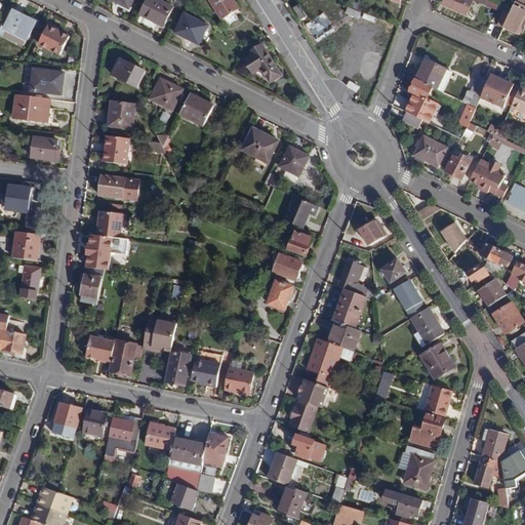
[(112,0),(129,8),(133,0),(112,0)]
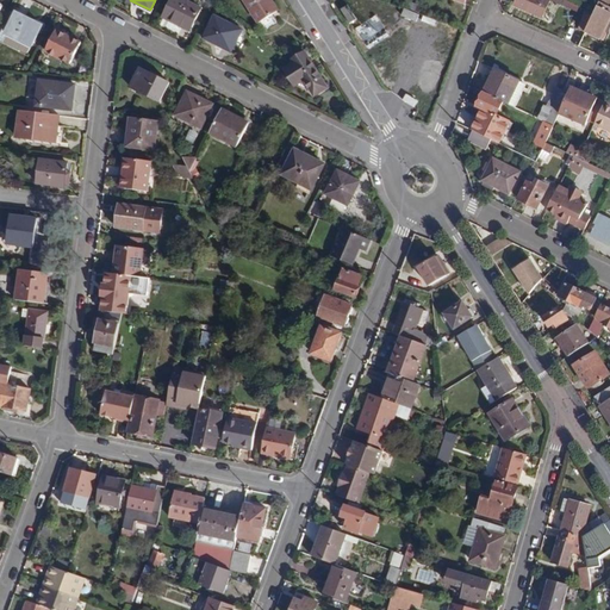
[(200,8),(182,0),(172,0),(165,17),(191,30),(200,8)]
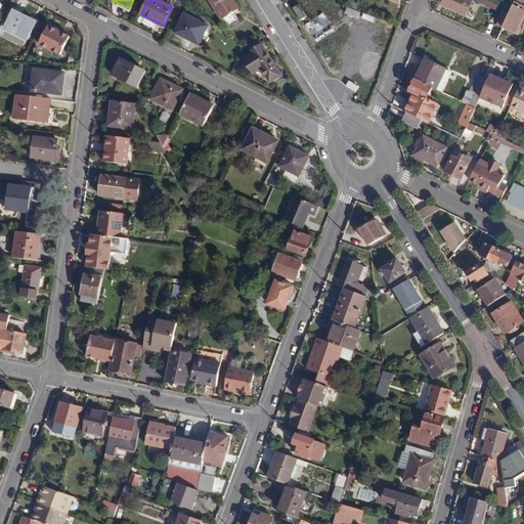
[(238,9),(232,0),(209,0),(222,19),(238,9)]
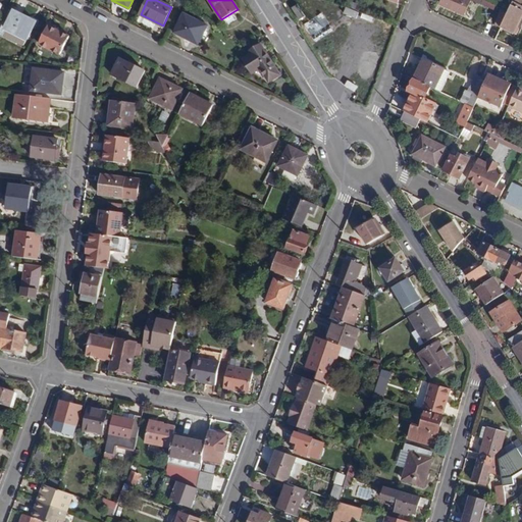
[(340,0),(338,4),(352,8),(354,3),(345,0),(340,0)]
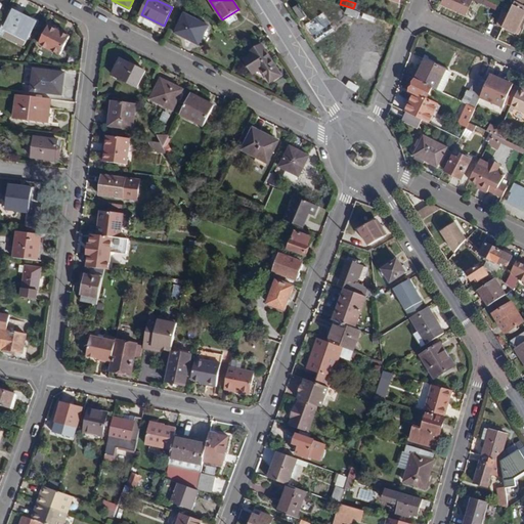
[(445,0),(444,4),(466,14),(472,0),(445,0)]
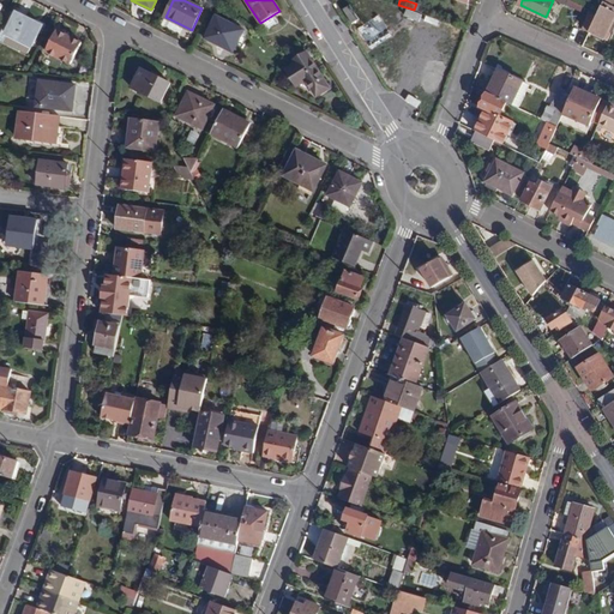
[(603,0),(599,13),(589,32),(605,40),(606,38),(609,41),(611,37),(607,35),(613,18),(613,12),(609,10),(613,0),(603,0)]
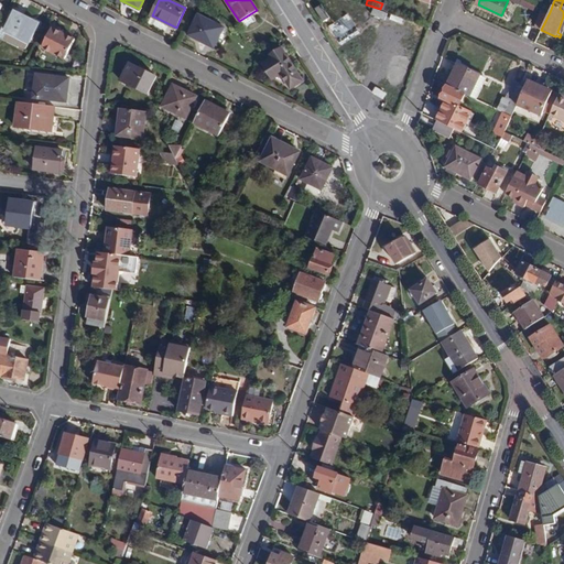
[(329,19),(321,4),(315,8),(324,21),(329,19)]
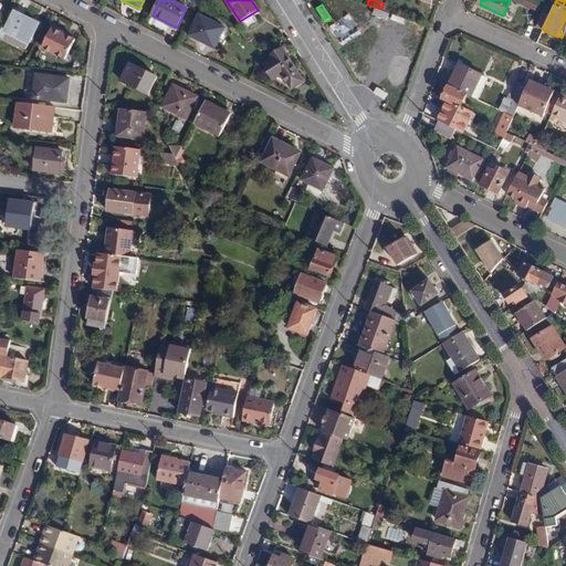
[(375,8),(373,16),(385,20),(387,12),(375,8)]
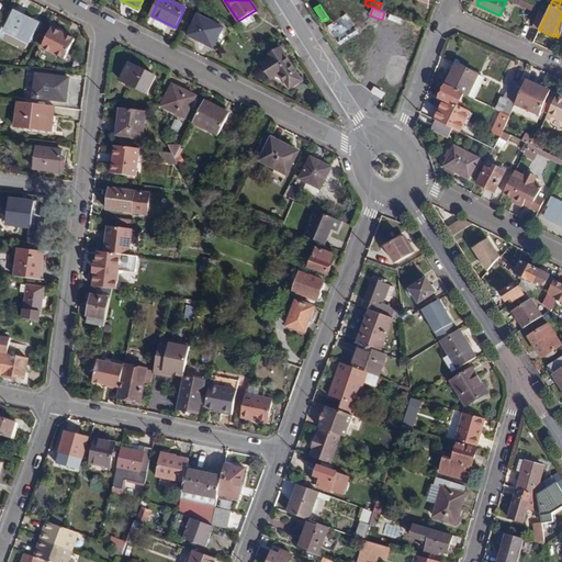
[(532,26),(539,30),(548,12),(541,9),(532,26)]
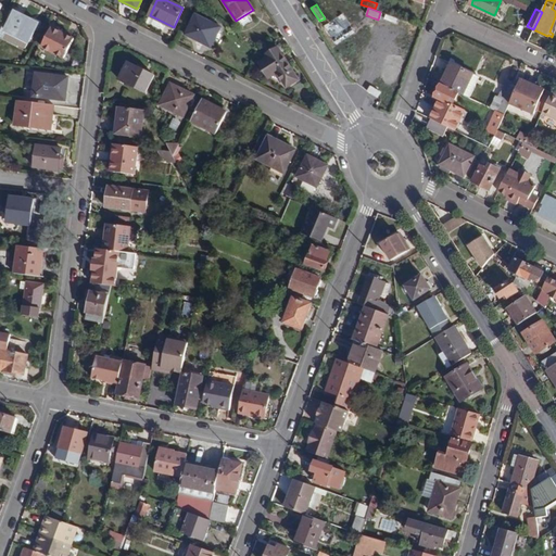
[(25,49),(39,24),(13,11),(0,37),(25,49)]
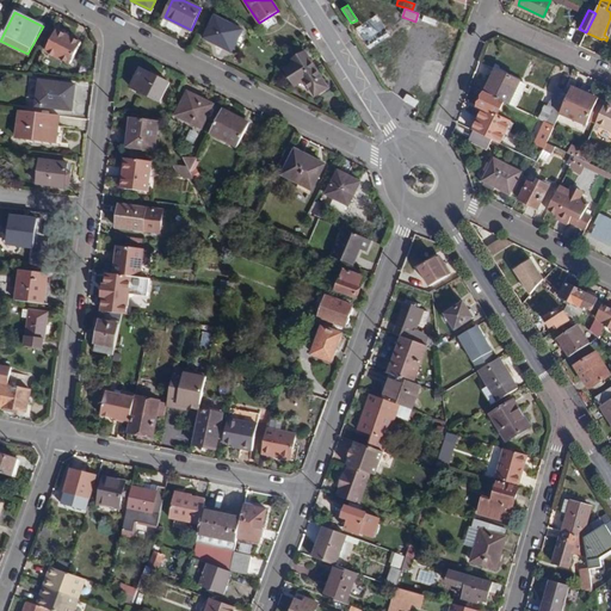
[(242,31),(215,17),(205,38),(232,51),(242,31)]
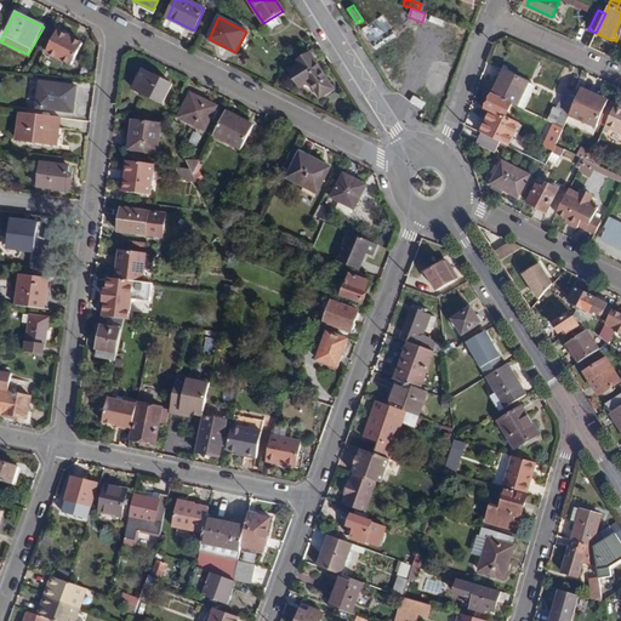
[(417,49),(398,20),(376,33),(394,62),(417,49)]
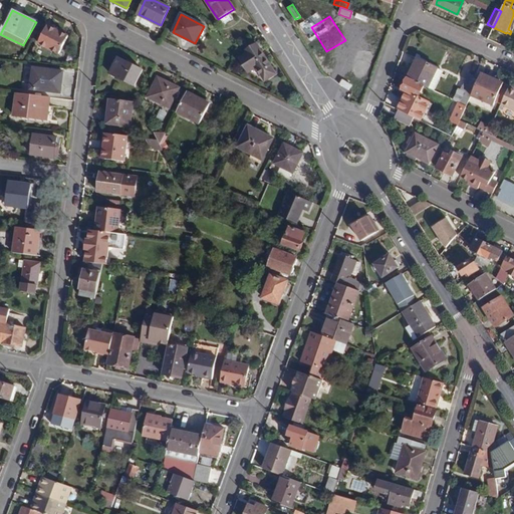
[(59,54),(68,35),(48,25),(39,44),(59,54)]
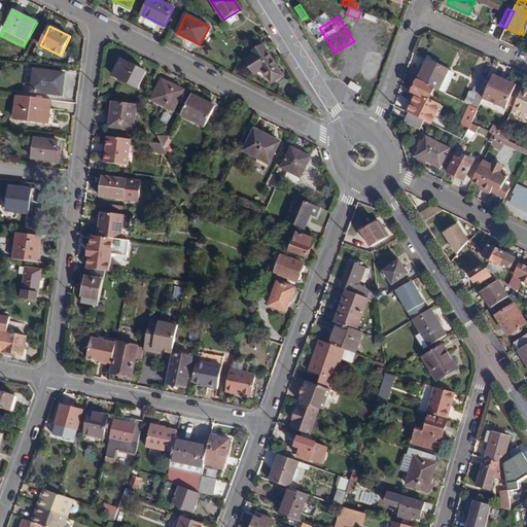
[(388,37),(388,35),(388,33),(387,31),(385,28),(382,26),(379,26),(375,26),(372,29),(370,32),(369,34),(369,36),(370,39),(371,40),(373,42),(376,44),(380,44),(383,44),(385,42),(387,39),(388,37)]
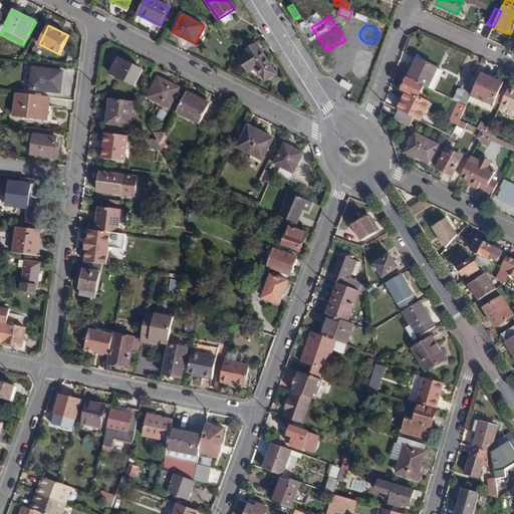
[(275,73),(257,44),(246,50),(247,53),(240,58),(249,72),(256,67),(265,80),(275,73)]
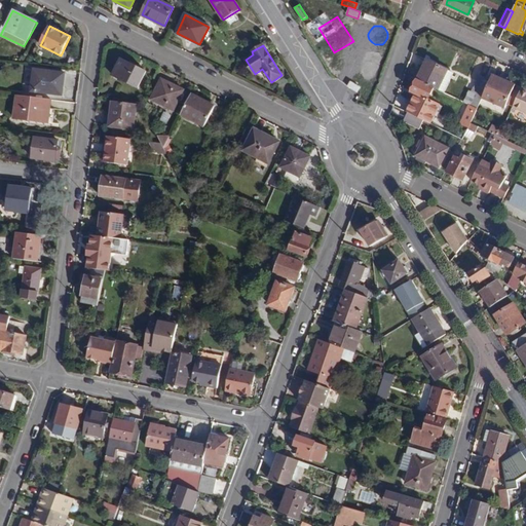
[(138,87),(146,72),(121,60),(113,75),(138,87)]
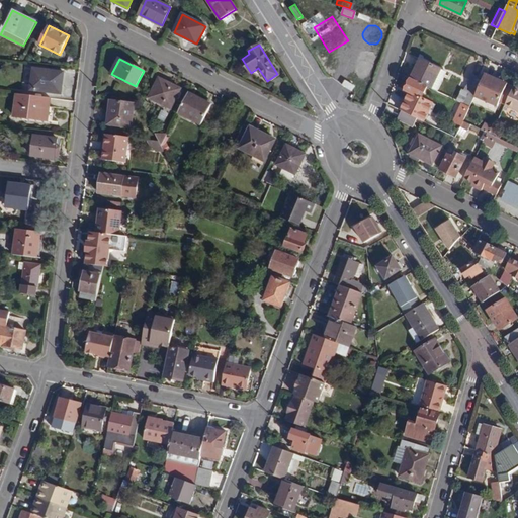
[(411,79),(426,86),(439,93),(443,83),(437,80),(442,70),(421,60),(417,68),(413,65),(411,70),(415,72),(411,79)]
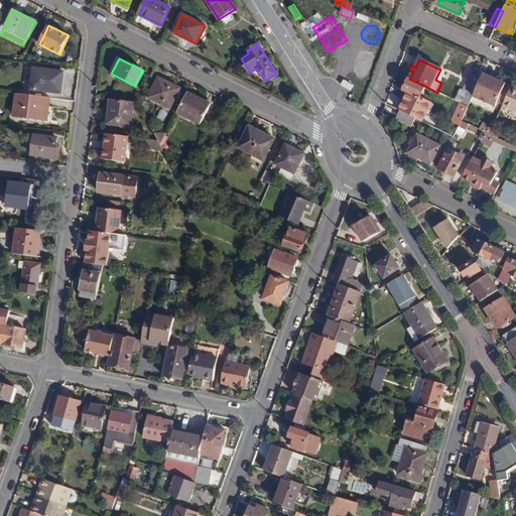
[(60,94),(63,72),(33,68),(29,90),(60,94)]
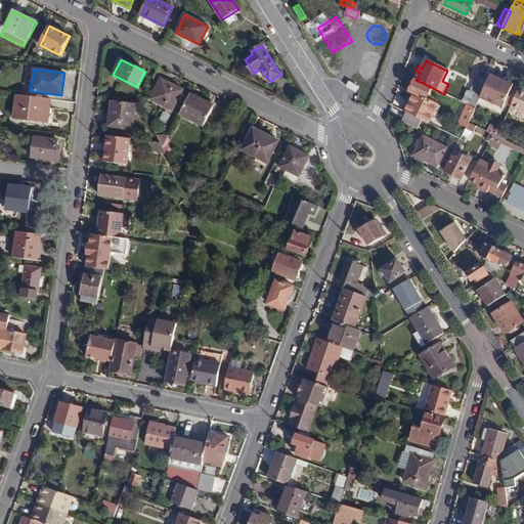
[(468,105),(475,110),(483,91),(488,77),(490,74),(480,69),(470,91),(467,90),(462,102),(468,105)]
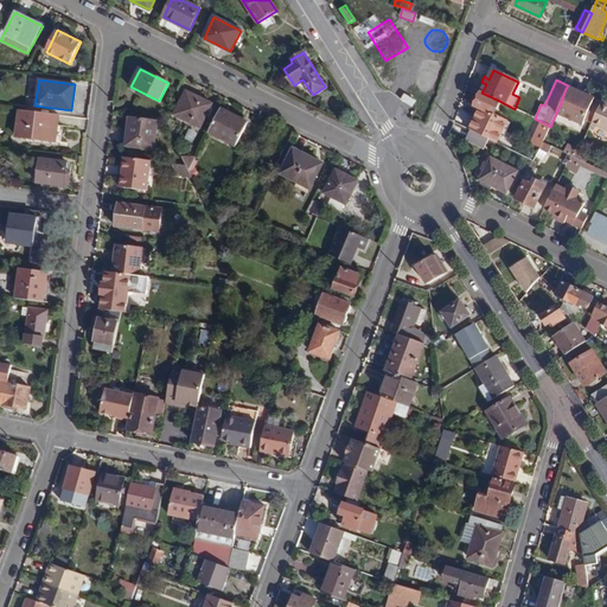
[(512,94),(519,97),(525,85),(518,82),(512,94)]
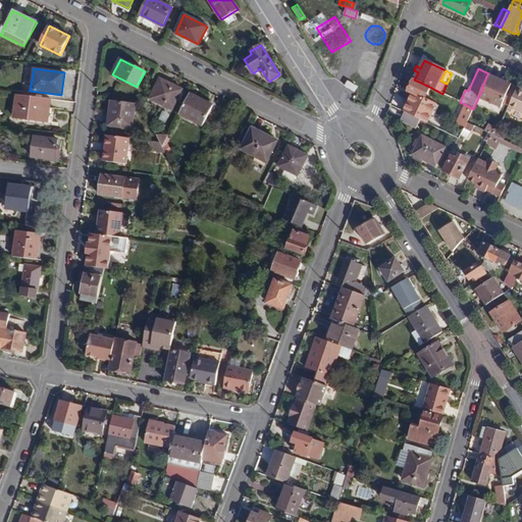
[(486,76),(481,91),(504,101),(511,87),(486,76)]
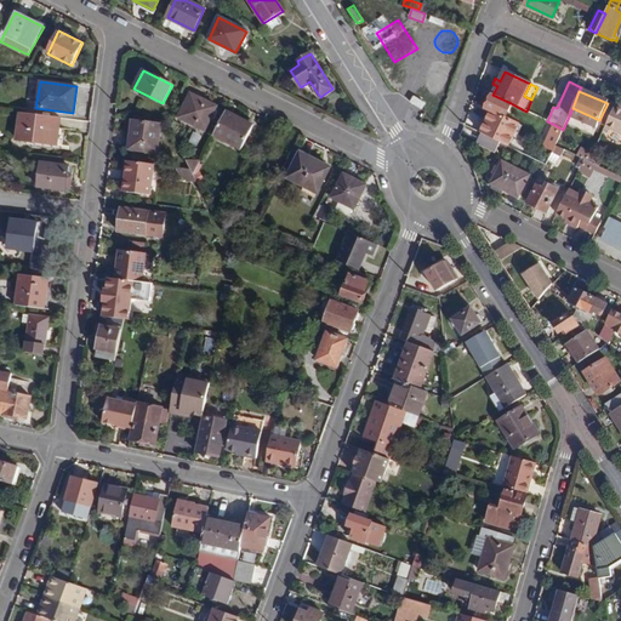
[(205,131),(216,107),(191,95),(178,118),(205,131)]
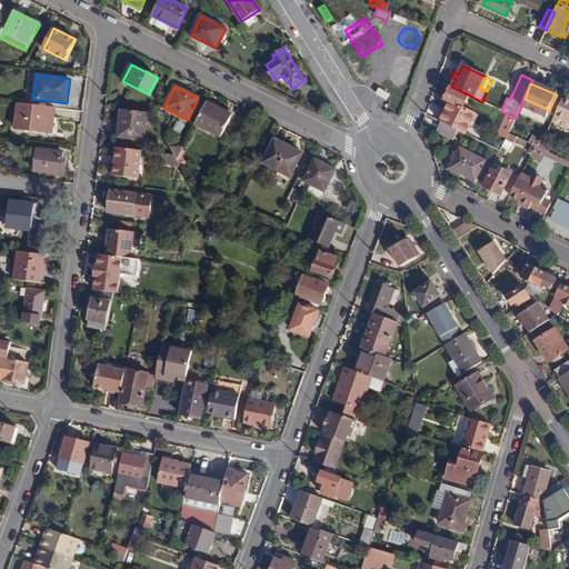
[(376,92),(381,96),(385,90),(379,87),(376,92)]
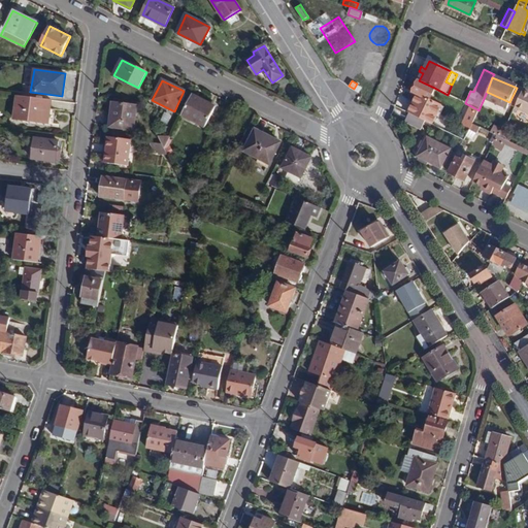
[(418,95),(429,99),(434,88),(419,80),(414,92),(419,94),(418,95)]
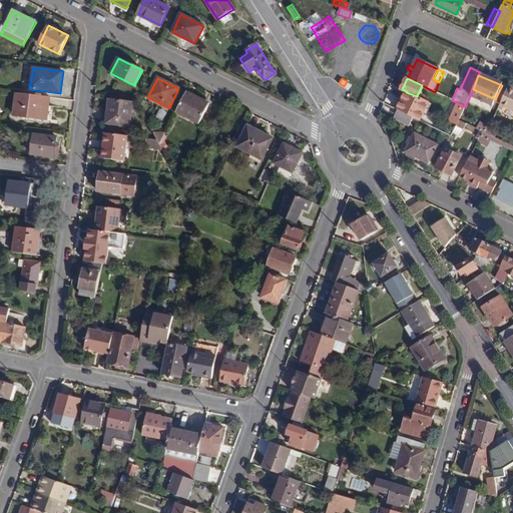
[(347,81),(344,86),(350,90),(354,85),(347,81)]
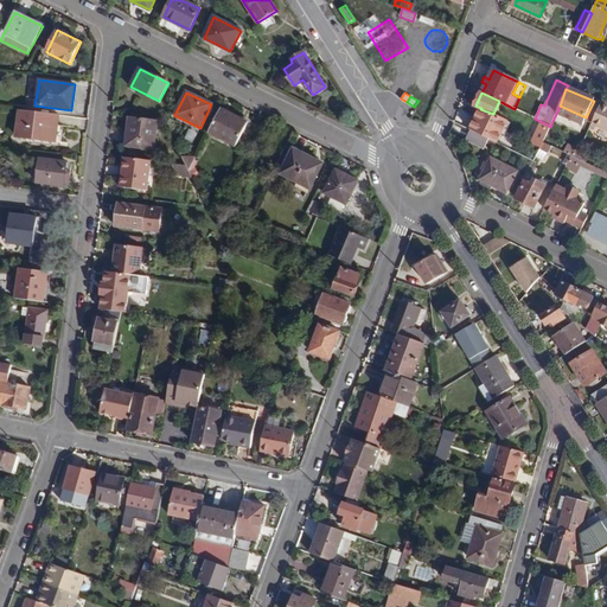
[(606,103),(602,102),(593,123),(606,129),(606,103)]
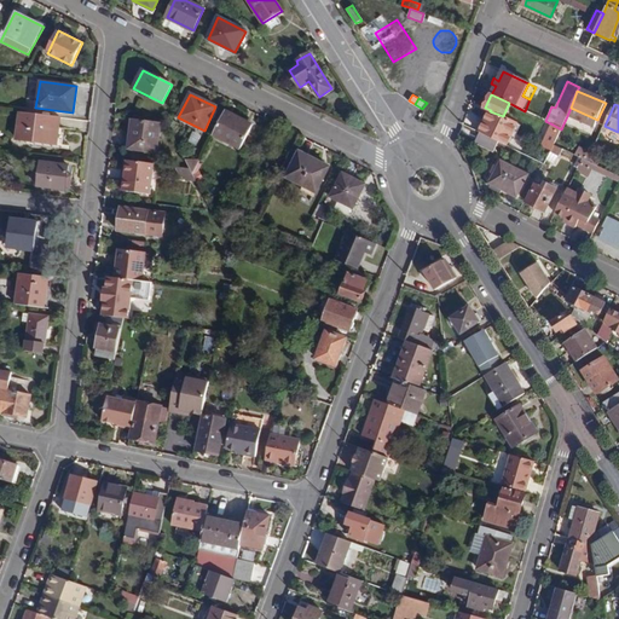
[(61,117),(21,111),(17,139),(57,144),(61,117)]
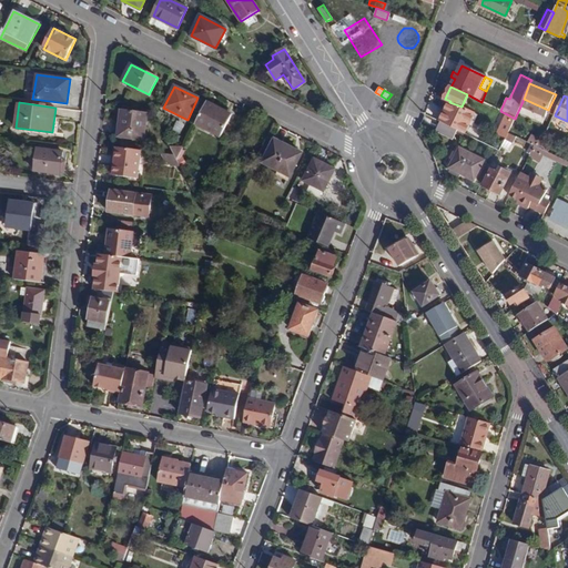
[(206,102),(195,124),(221,137),(232,114),(206,102)]
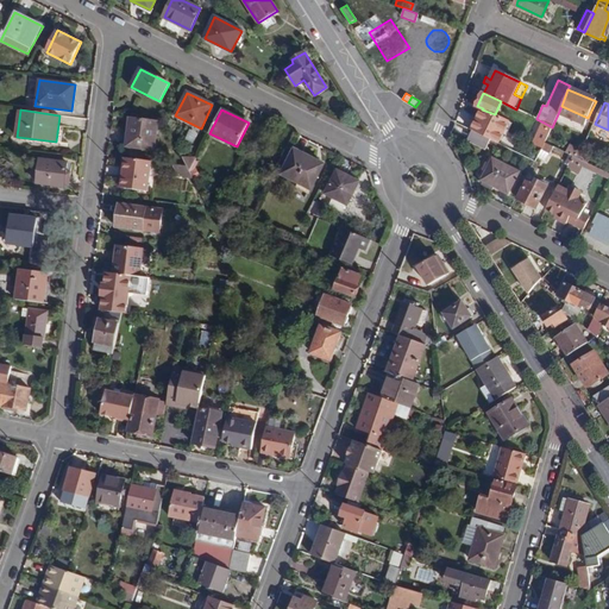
[(490,139),(500,144),(509,121),(495,114),(482,110),(482,112),(479,115),(472,131),(490,139)]
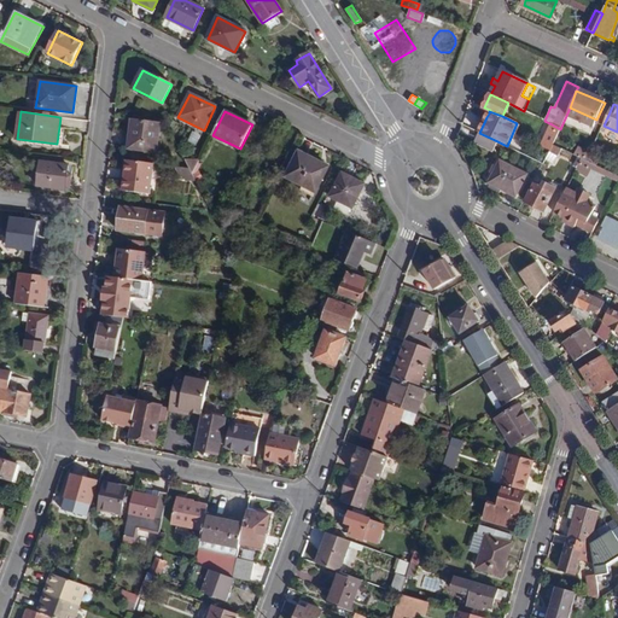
[(159,123),(133,120),(129,149),(157,152),(159,123)]
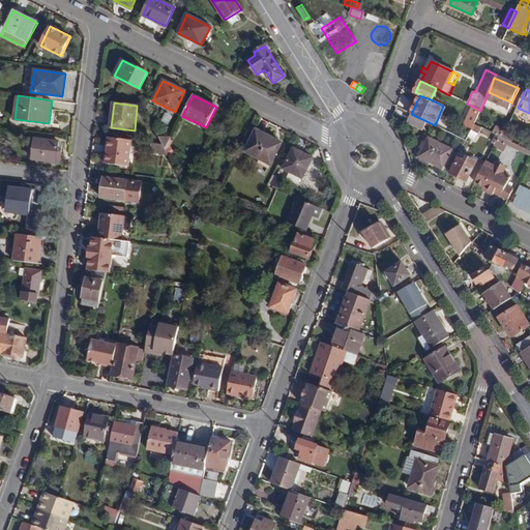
[(471,129),(474,123),(480,111),(473,107),(465,125),(471,129)]
